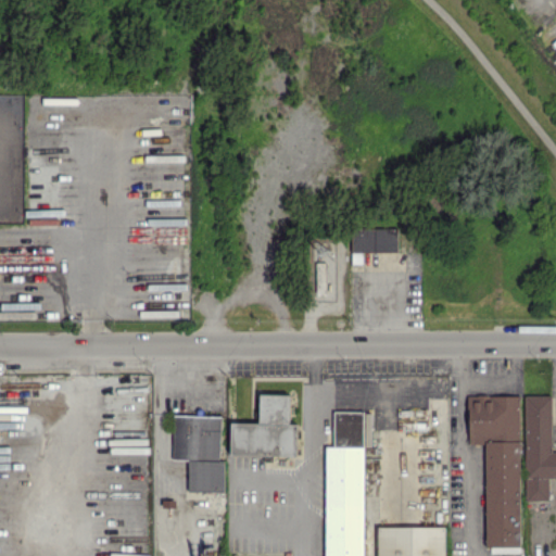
[(397,228),(352,227),(351,263),(362,263),(363,251),(397,252),(397,228)]
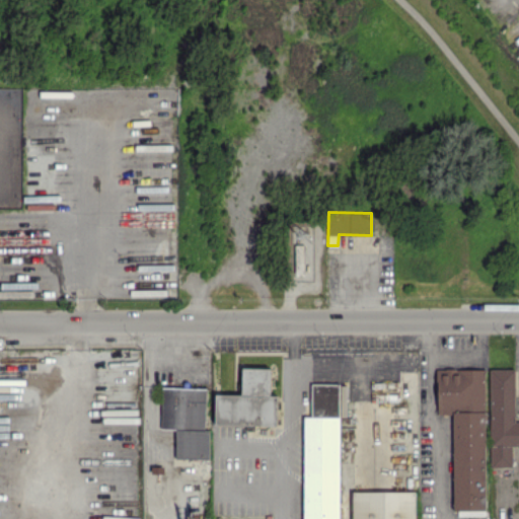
[(215,424),(277,425),(277,395),(270,394),(271,368),(242,367),(241,394),(215,394),(215,424)]
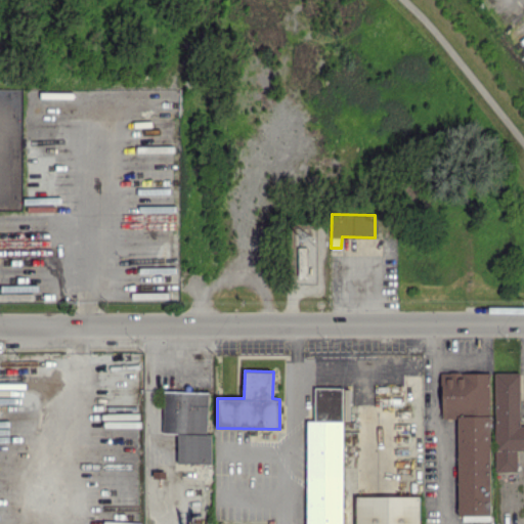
[(489,372),(441,372),(441,418),(457,418),(457,521),(489,521),(489,372)]
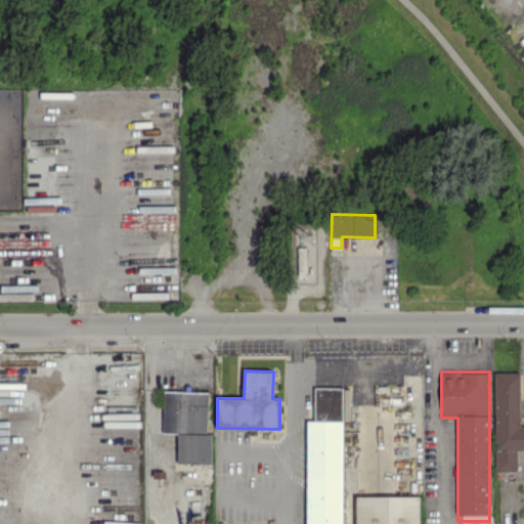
[(494,471),(517,471),(517,449),(523,449),(523,424),(519,425),(519,373),(494,373),(494,471)]
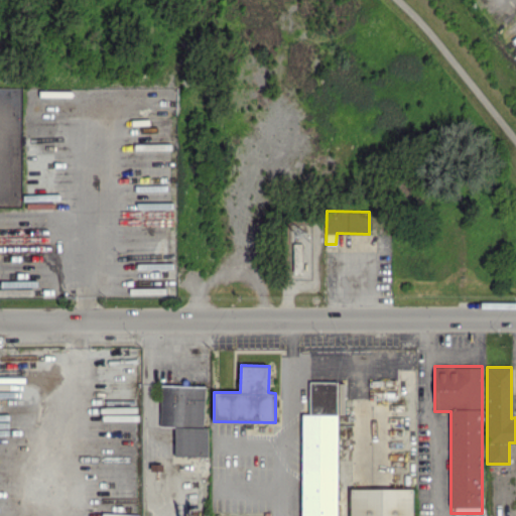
[(300,515),(336,515),(338,381),(309,381),(309,413),(302,413),(300,515)]
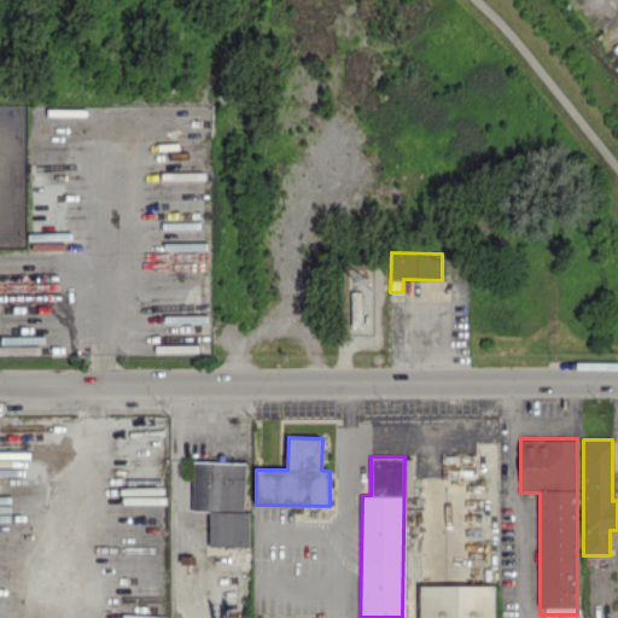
[(249,546),(249,511),(244,511),(245,461),(192,461),(191,509),(209,511),(209,544),(249,546)]
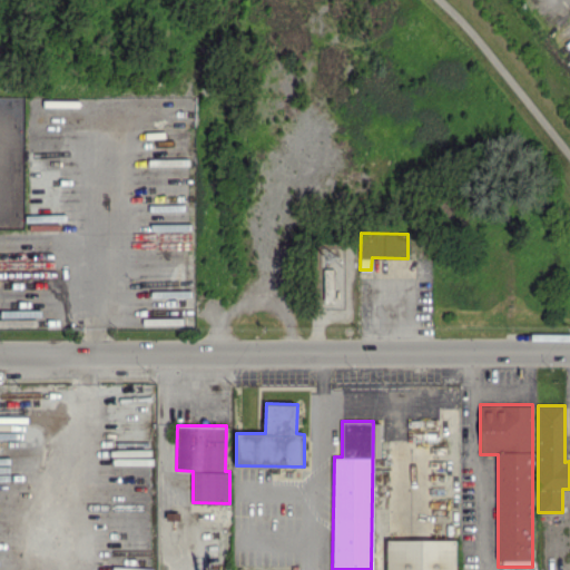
[(455,569),(455,539),(386,539),(386,569),(455,569)]
